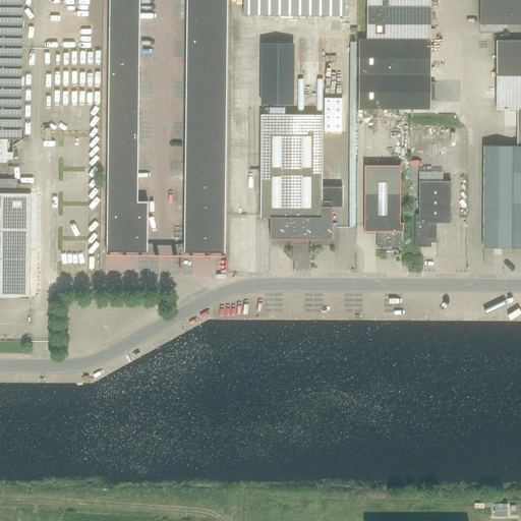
[(21,138),(22,0),(0,0),(0,297),(31,297),(32,192),(16,192),(17,180),(0,179),(0,162),(7,162),(7,159),(13,159),(13,152),(7,152),(7,138),(21,138)]
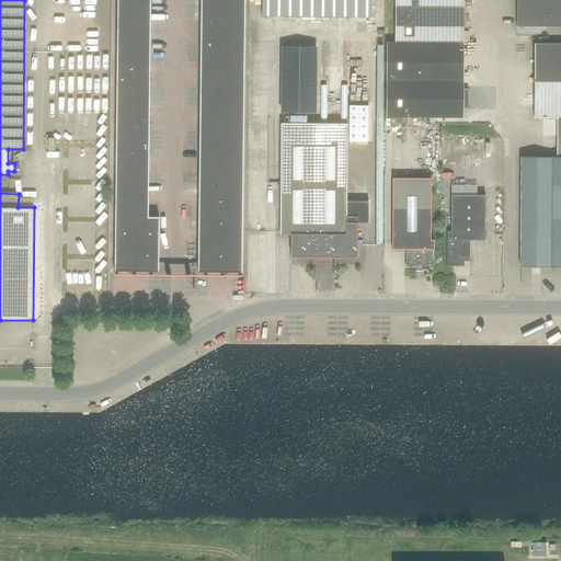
[(148,217),(150,0),(117,0),(115,271),(159,272),(159,217),(148,217)]
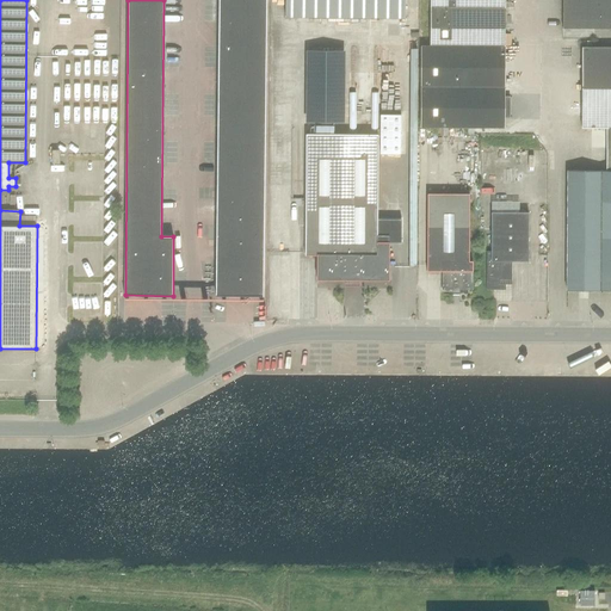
[(264,297),(266,0),(218,0),(216,296),(264,297)]
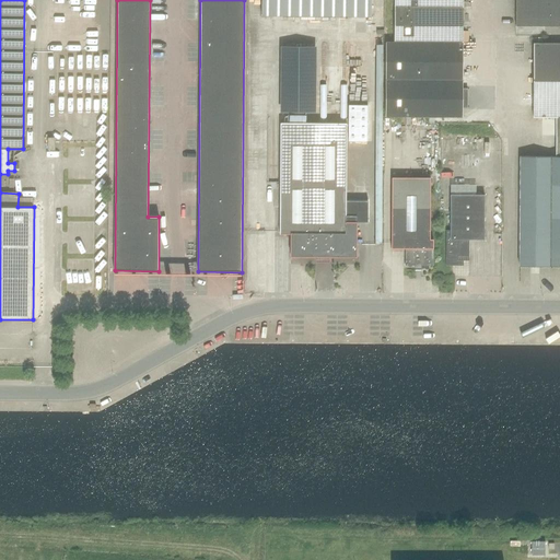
[(370,16),(370,0),(260,0),(260,15),(370,16)]
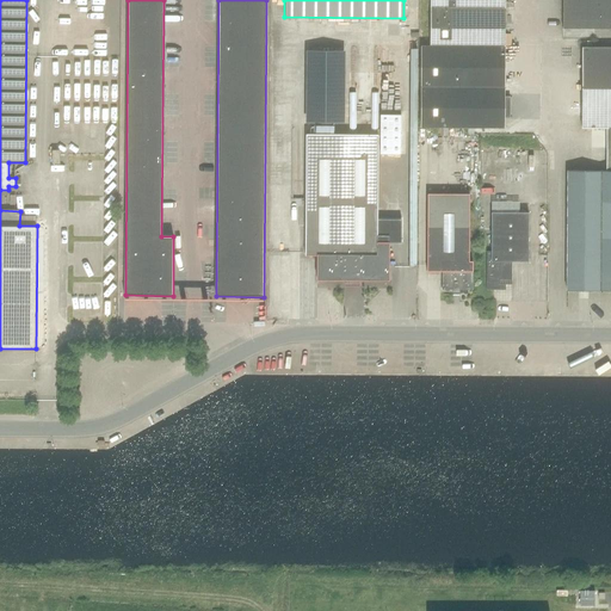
[(505,128),(505,47),(504,0),(430,0),(431,47),(421,47),(421,128),(505,128)]
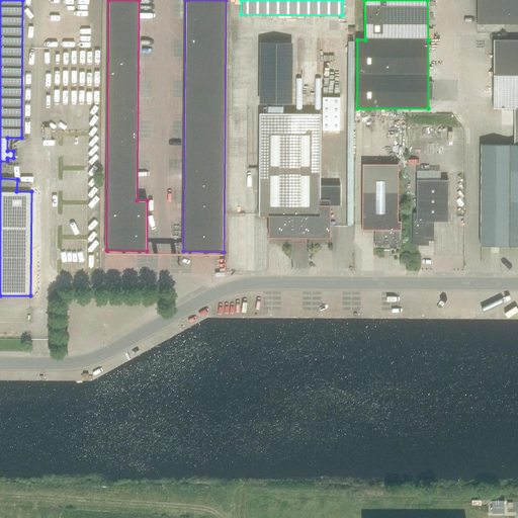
[(517,24),(517,0),(478,0),(478,24),(517,24)]
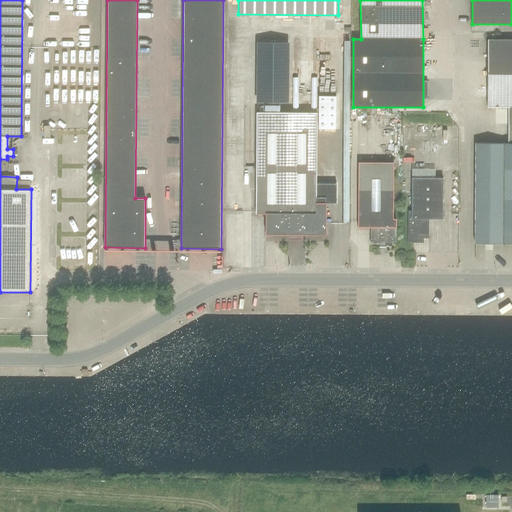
[(511,39),(488,40),(488,107),(508,108),(508,143),(476,143),(475,243),(511,243),(511,39)]
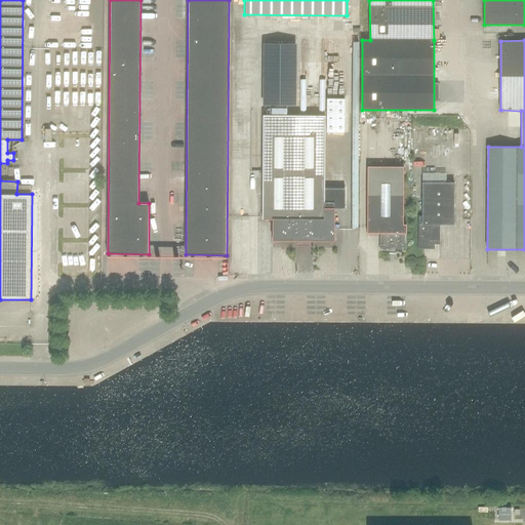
[(264,43),(263,105),(292,105),(292,43),(264,43)]
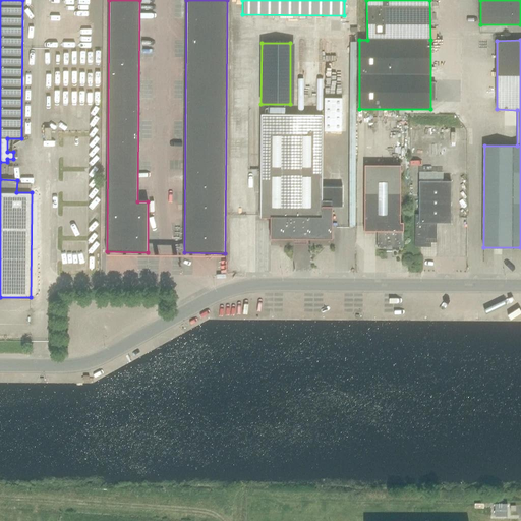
[(325,98),(325,130),(342,130),(342,98),(325,98)]
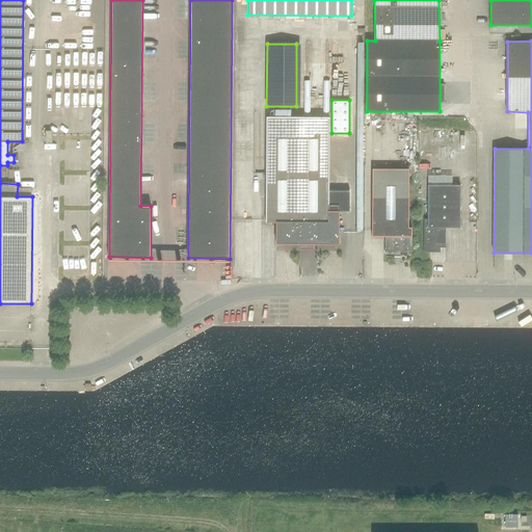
[(328,211),(329,126),(329,117),(267,116),(266,222),(276,222),(276,243),(339,243),(339,211),(328,211)]
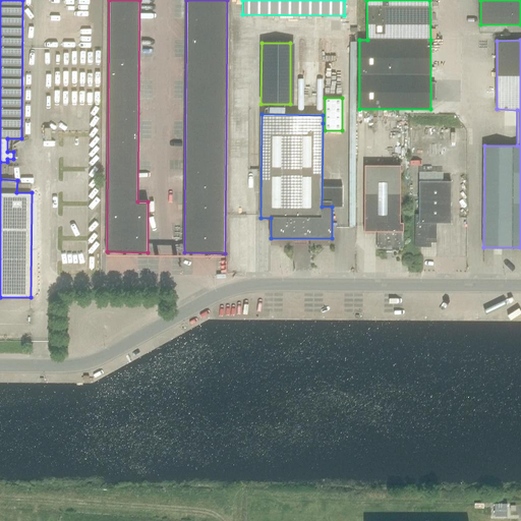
[(378,247),(403,247),(403,223),(401,223),(400,166),(364,166),(364,232),(377,232),(378,247)]
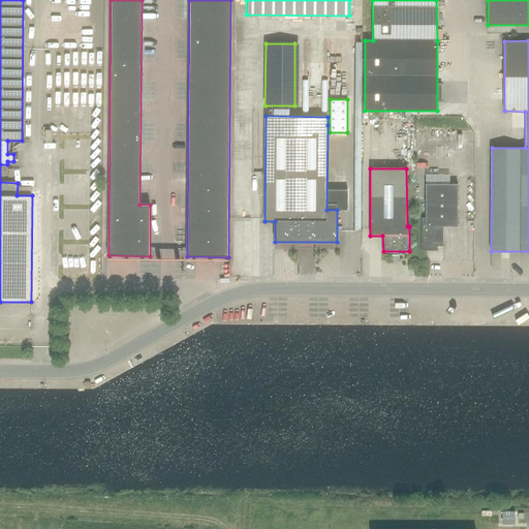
[(458,226),(458,184),(426,185),(426,218),(422,218),(422,251),(438,251),(438,247),(443,247),(443,226),(458,226)]
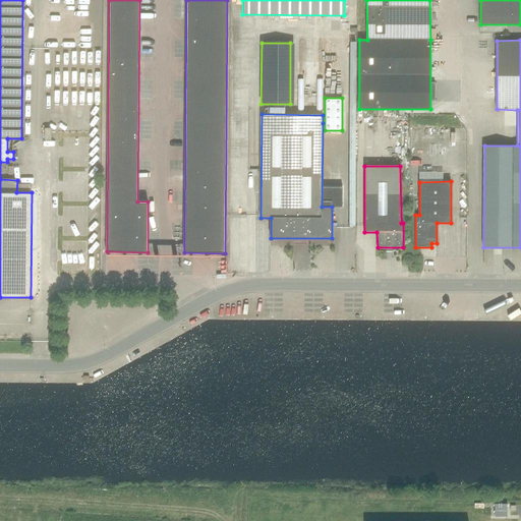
[(298,269),(305,268),(305,264),(311,263),(311,259),(297,261),(298,269)]
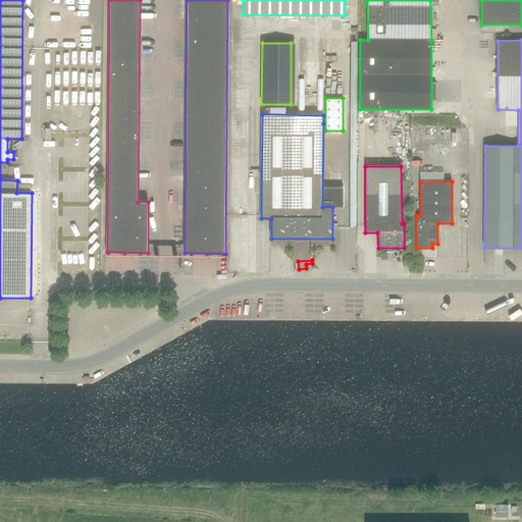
[(509,505),(496,505),(496,518),(509,518),(509,505)]
